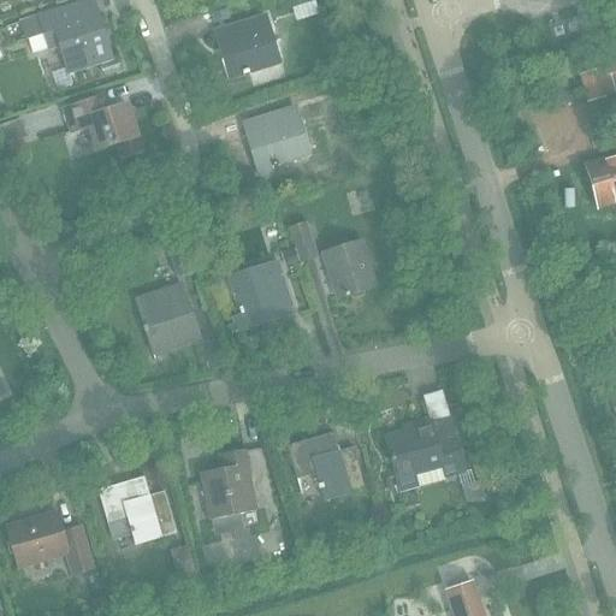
[(31,39),(43,35),(48,48),(58,45),(67,73),(110,59),(96,19),(82,24),(75,4),(37,17),(25,21),(31,39)]
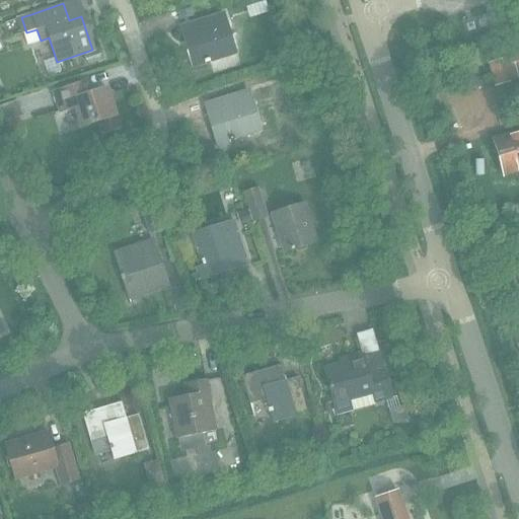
[(223,26),(227,25),(223,13),(179,26),(183,39),(188,38),(196,64),(231,54),(223,26)]
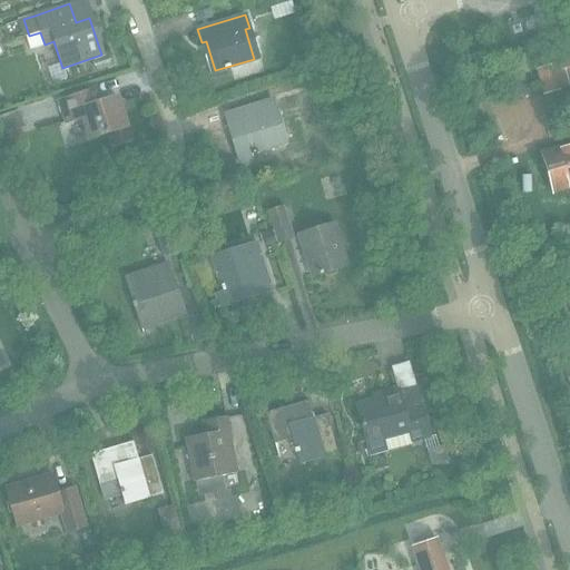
[(543,94),(559,89),(552,66),(537,70),(543,94)]
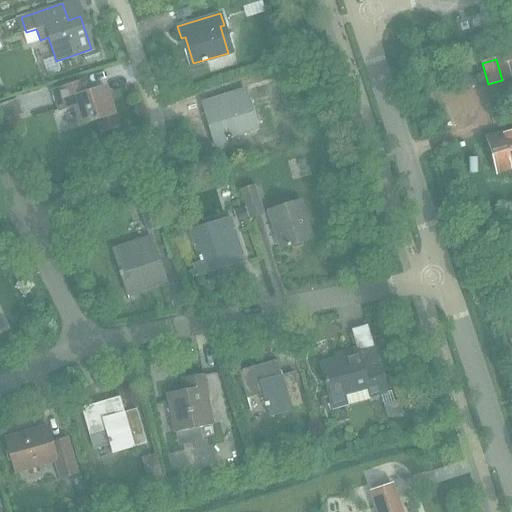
[(83,81),(53,91),(59,110),(74,105),(80,124),(97,118),(101,130),(116,125),(112,113),(113,113),(104,87),(87,92),(83,81)]
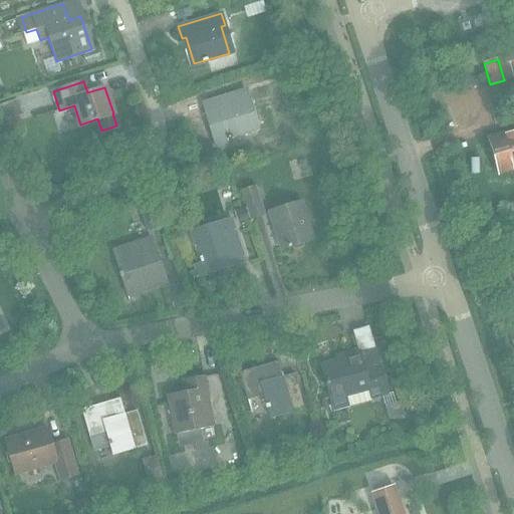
[(244,104),(249,102),(244,89),(202,103),(206,116),(210,114),(218,140),(252,129),(244,104)]
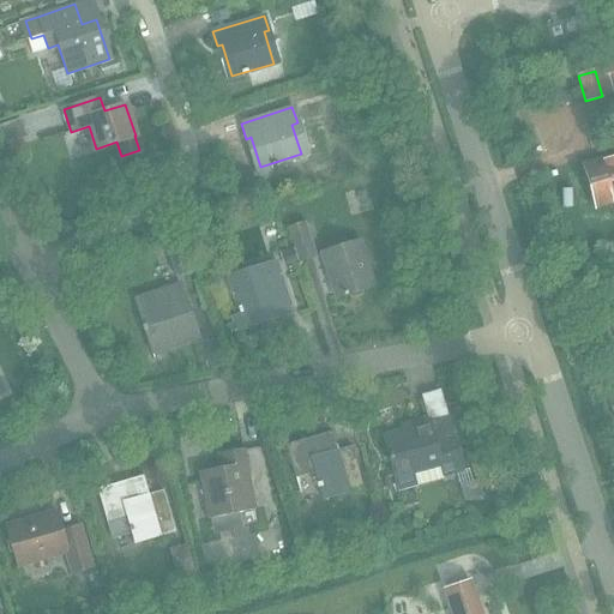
[(597,206),(613,200),(613,156),(585,164),(597,206)]
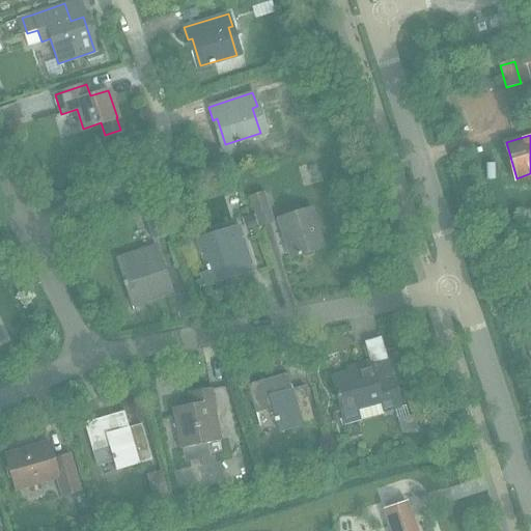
[(276,159),(252,167),(259,189),(251,192),(261,223),(278,218),(290,257),(323,247),(310,207),(285,216),(275,184),(283,182),(276,159)]
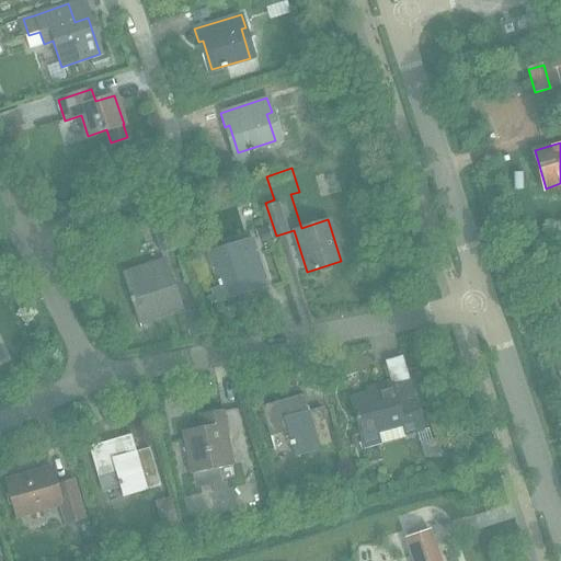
[(152,229),(160,252),(176,247),(169,224),(152,229)]
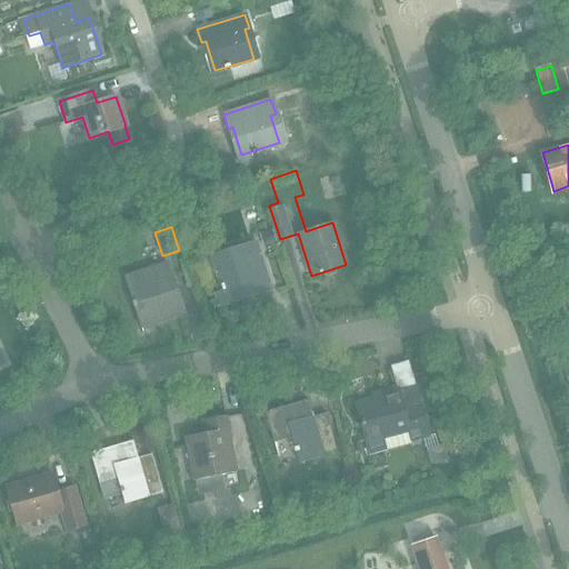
[(256,292),(269,288),(253,241),(240,246),(241,250),(213,259),(226,297),(255,287),(256,292)]
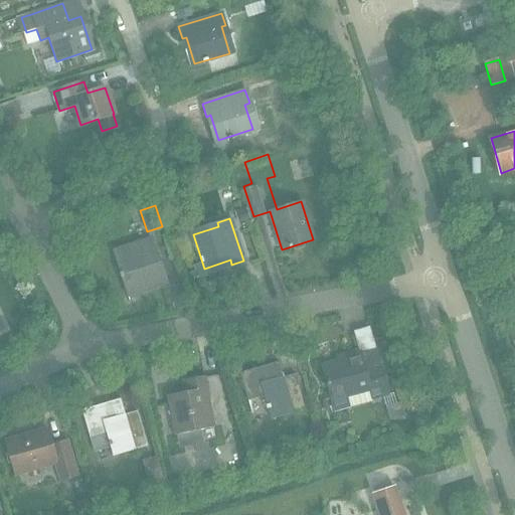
[(128,295),(166,282),(151,236),(136,241),(139,251),(116,260),(128,295)]
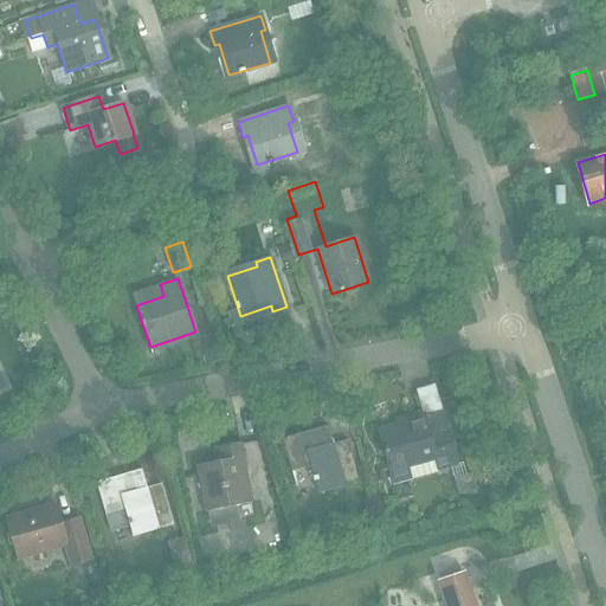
[(439,411),(421,416),(420,411),(395,419),(398,429),(379,434),(392,481),(416,474),(413,463),(434,457),(437,468),(455,463),(439,411)]
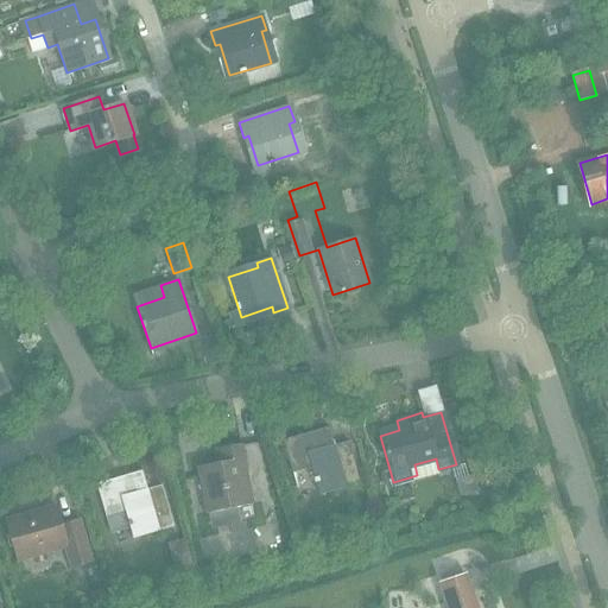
[(317,494),(360,482),(348,441),(333,445),(327,428),(283,439),(292,472),(310,467),(317,494)]
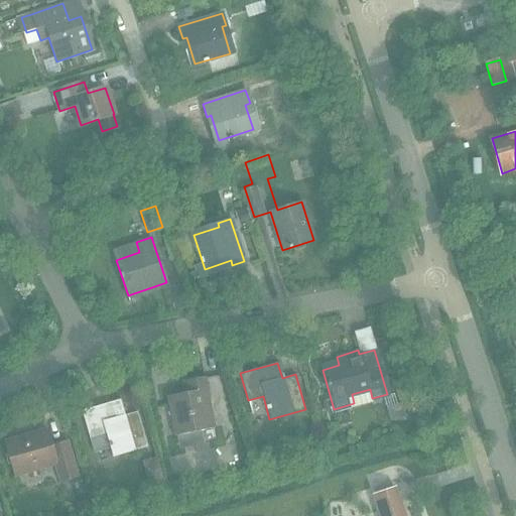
[(172,434),(213,427),(204,376),(180,380),(182,392),(165,395),(172,434)]
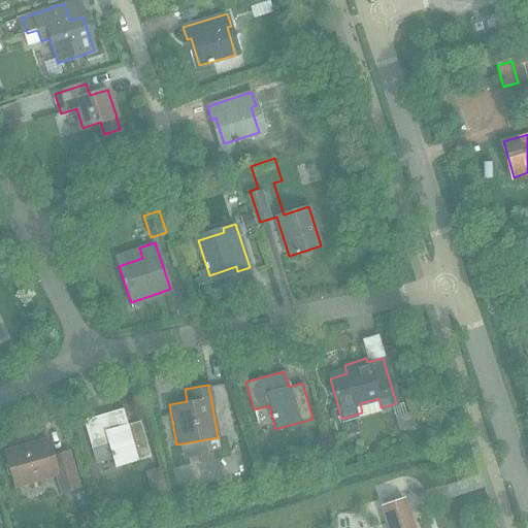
[(113,467),(150,457),(139,421),(126,424),(122,408),(84,420),(91,448),(107,442),(113,467)]
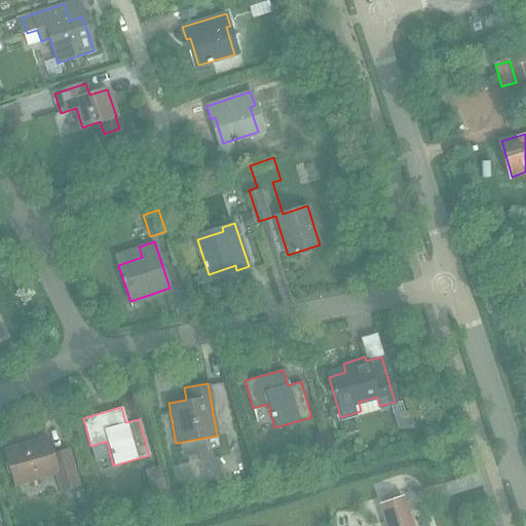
[(57,491),(78,485),(68,449),(51,454),(47,437),(5,449),(15,484),(52,474),(57,491)]
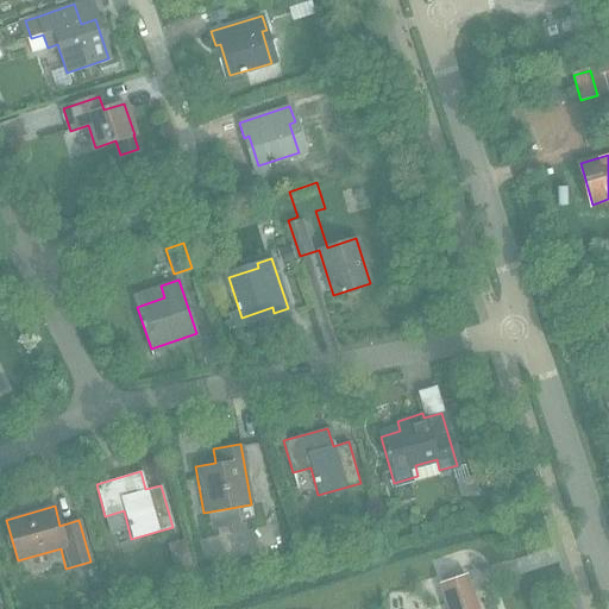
[(446,608),(476,608),(465,573),(438,583),(446,608)]
